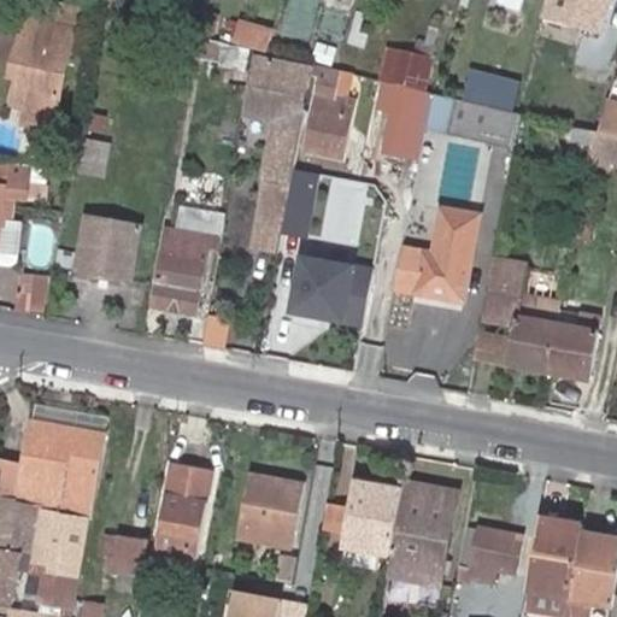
[(78,7),(46,0),(41,0),(37,21),(28,18),(24,36),(19,35),(15,57),(12,74),(18,75),(12,103),(28,105),(52,111),(56,111),(78,7)]
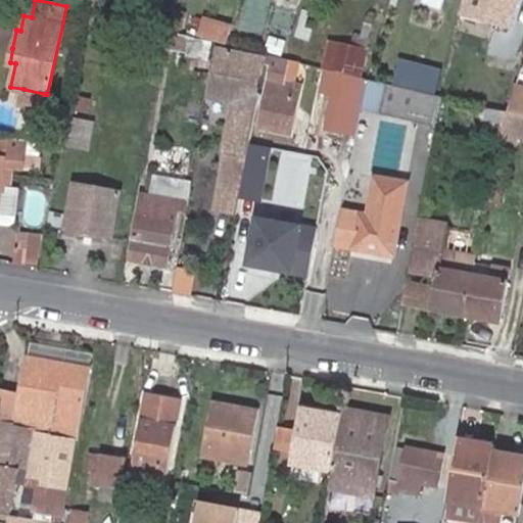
[(98,0),(95,12),(114,17),(119,0),(98,0)]
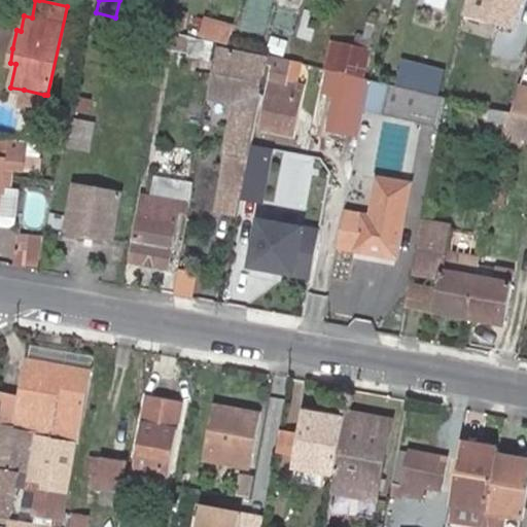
[(353,45),(365,48),(375,19),(367,16),(363,34),(356,32),(353,45)]
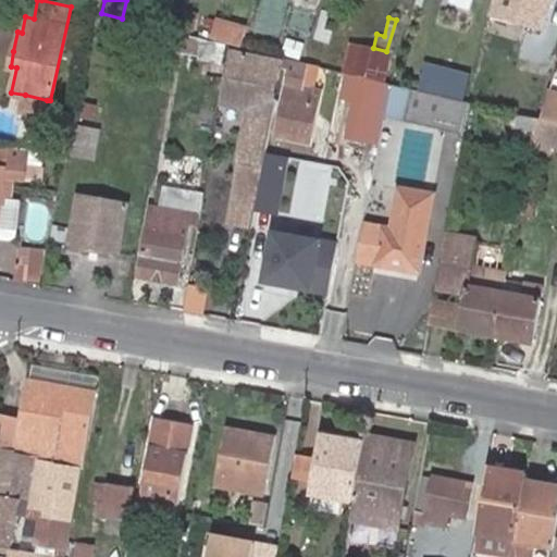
[(222,23),(217,41),(225,44),(246,48),(251,29),(222,23)]
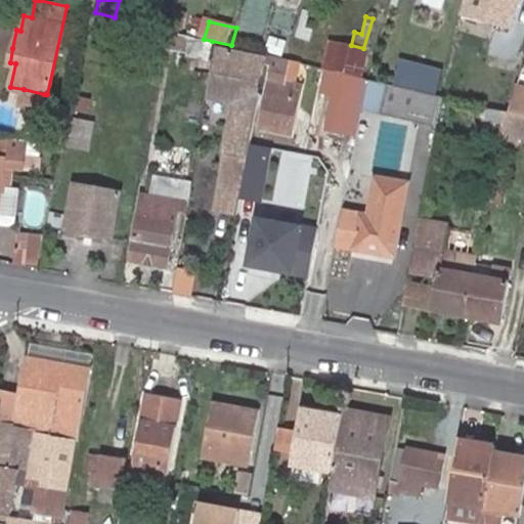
[(400,24),(389,61),(411,68),(423,31),(400,24)]
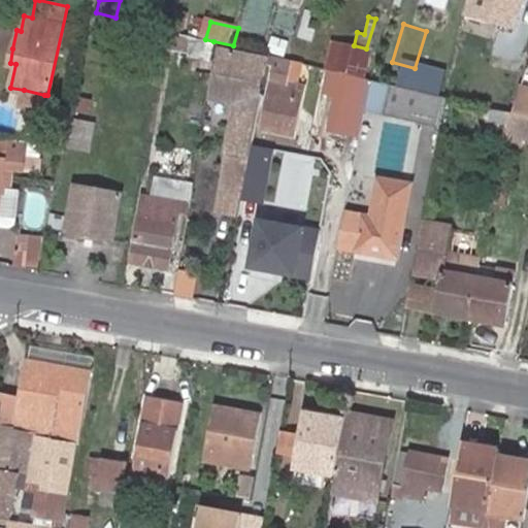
[(188,53),(191,36),(166,30),(163,47),(188,53)]
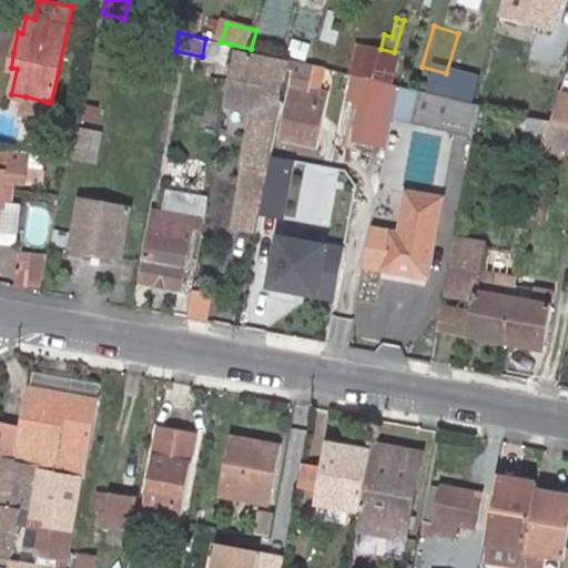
[(221,42),(205,39),(202,57),(221,61),(226,62),(230,44),(221,42)]
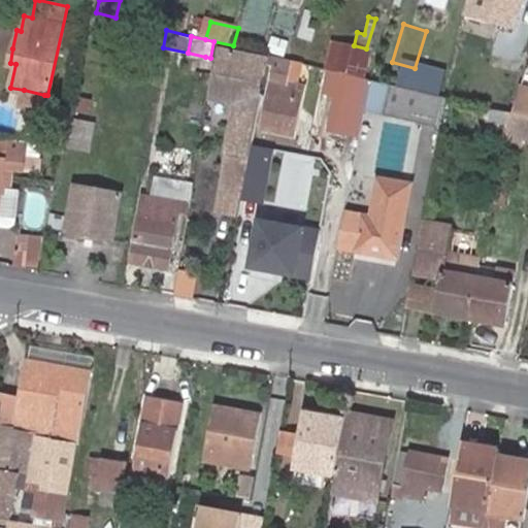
[(326,63),(361,72),(366,48),(354,45),(331,40),(326,63)]
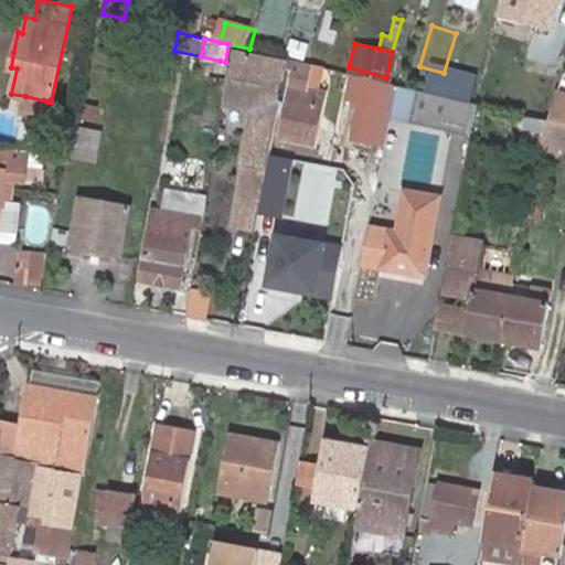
[(279,64),(234,54),(225,105),(252,109),(241,172),(242,173),(249,131),(255,131),(257,115),(276,117),(278,105),(273,104),(279,64)]
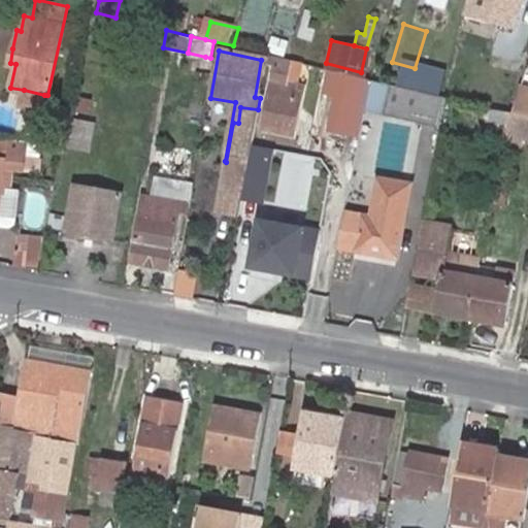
[(212,74),(215,59),(210,58),(205,57),(193,55),(190,69),(212,74)]
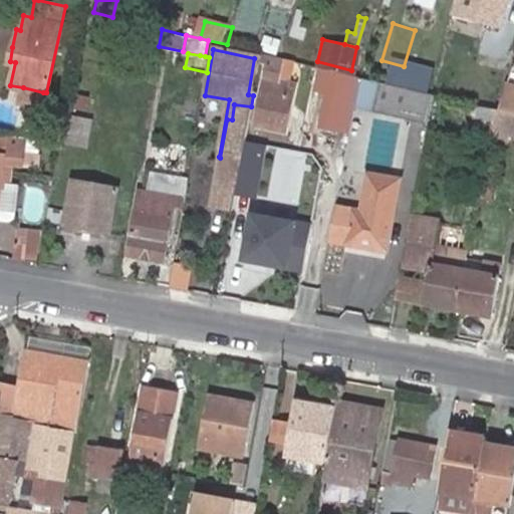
[(264,58),(263,65),(278,67),(279,60),(264,58)]
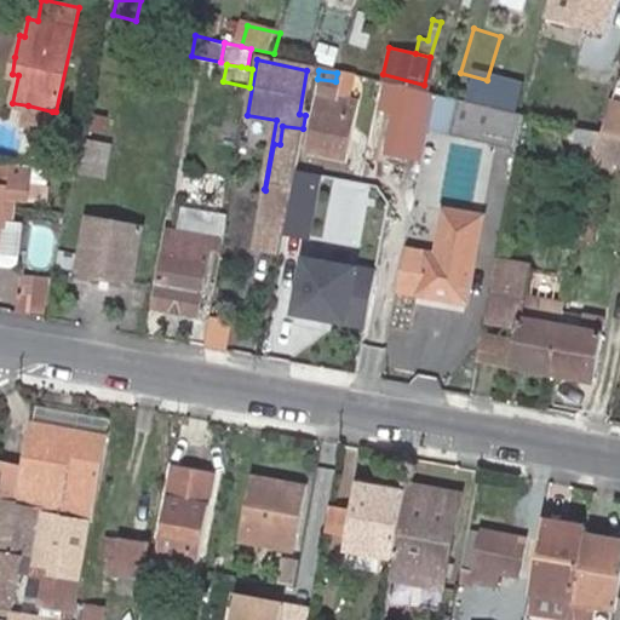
[(336,81),(317,79),(305,150),(343,159),(352,103),(333,97),(336,81)]
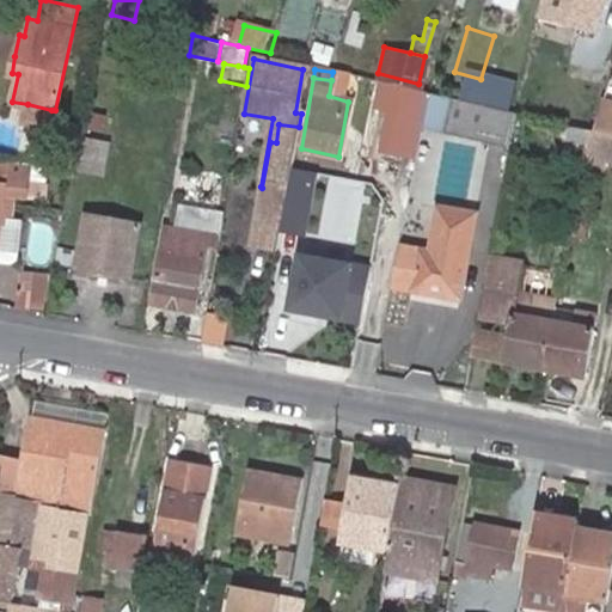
[(381,104),(386,81),(378,79),(373,102),(373,103),(381,104)]
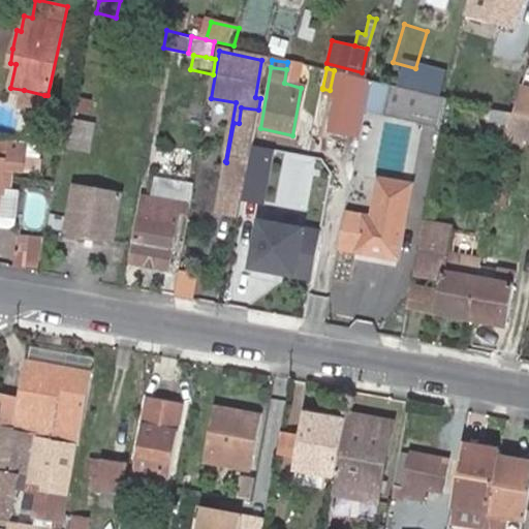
[(364,78),(334,70),(330,90),(340,92),(335,117),(331,116),(329,129),(355,133),(365,78),(364,78)]
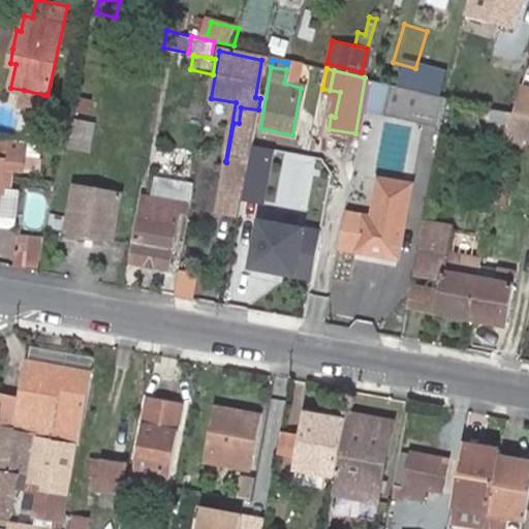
[(512,112),(520,86),(521,84),(467,71),(459,99),(511,113),(512,112)]
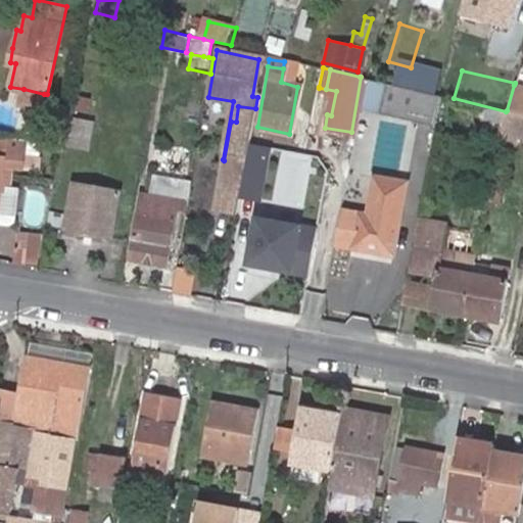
[(439,95),(385,83),(365,78),(359,107),(380,111),(436,123),(441,96),(439,95)]
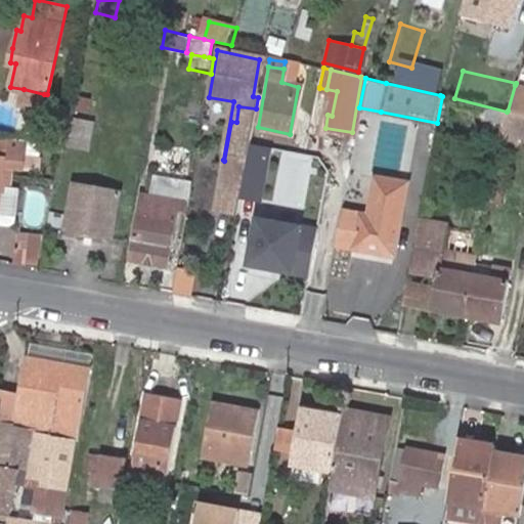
[(523,87),(515,85),(508,111),(507,112),(523,115),(523,87)]
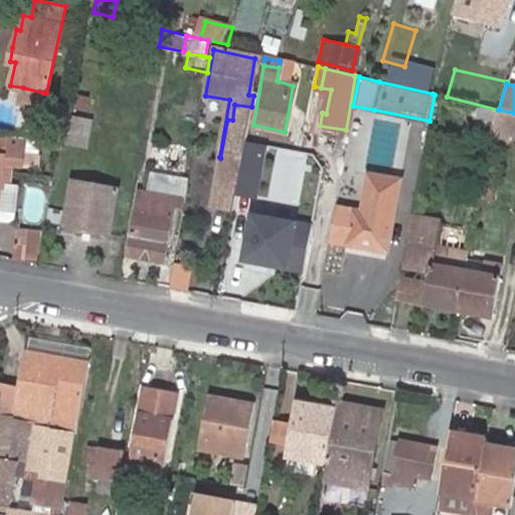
[(43,93),(23,88),(19,104),(40,107),(43,93)]
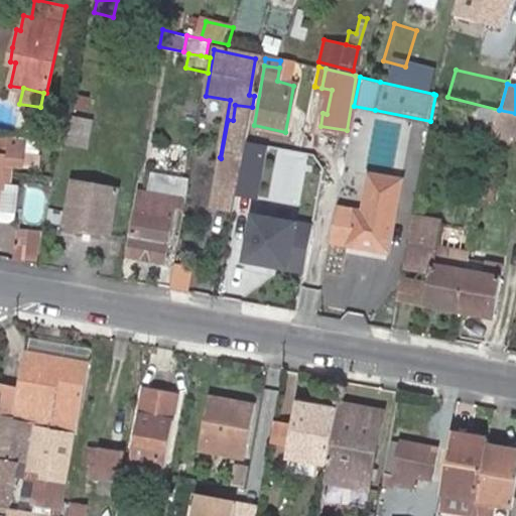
[(89,95),(76,94),(74,107),(87,110),(89,95)]
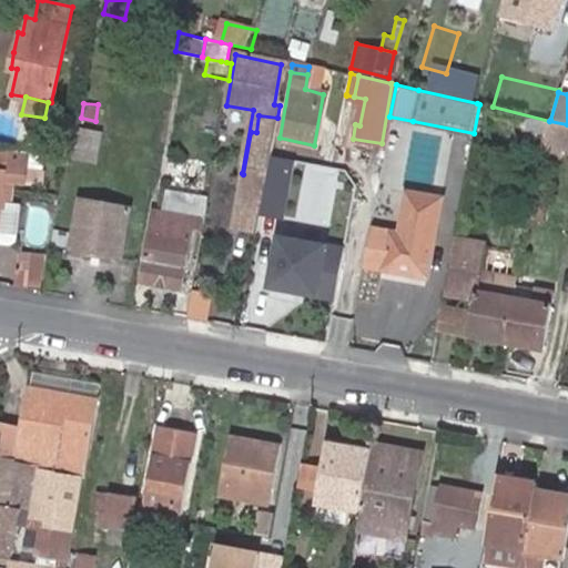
[(270,156),(277,118),(259,115),(256,132),(251,132),(243,174),(234,222),(259,226),(270,156)]
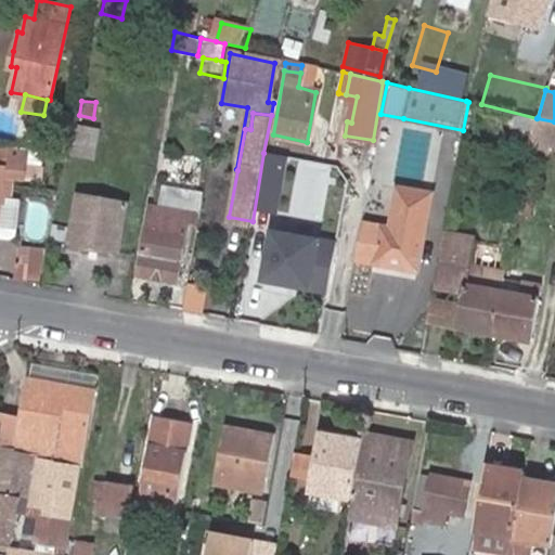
[(100,127),(72,123),(65,154),(93,158),(100,127)]
